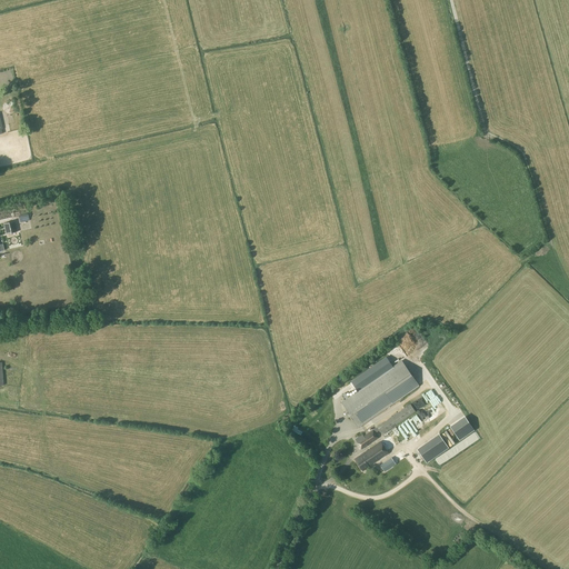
[(7,233),(18,231),(15,220),(5,223),(7,233)]
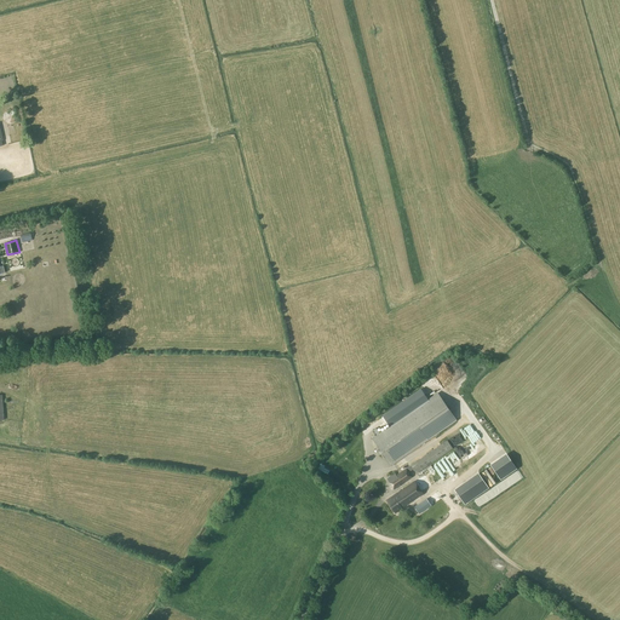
[(373,440),(390,465),(455,420),(438,394),(429,401),(422,390),(383,417),(390,426),(373,440)]
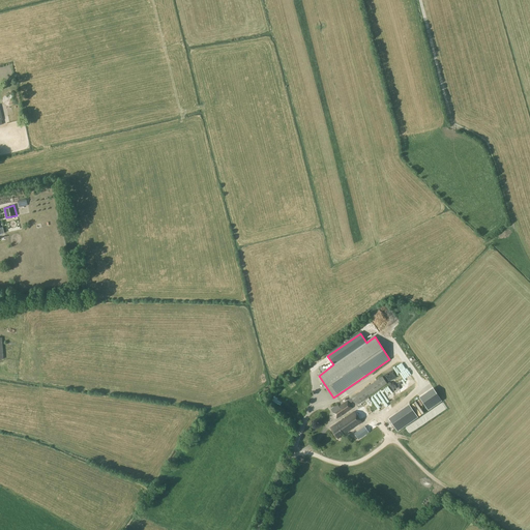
[(356,405),(386,383),(382,377),(339,407),(336,405),(330,409),(336,418),(352,408),(349,404),(353,401),(356,405)]
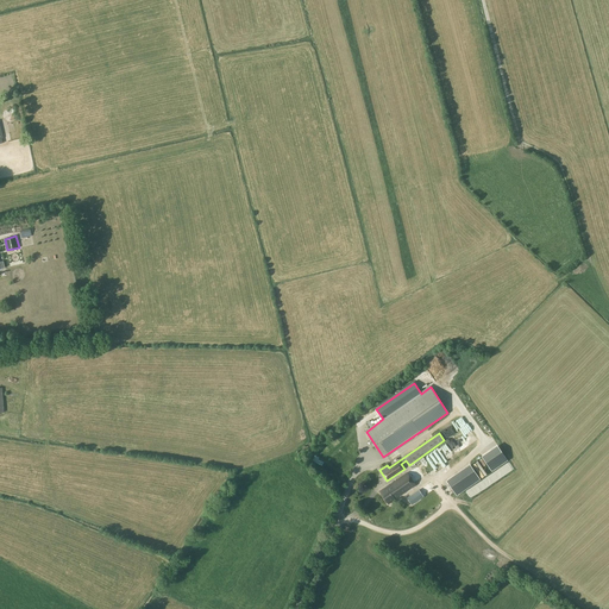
[(508,460),(498,446),(482,457),(491,471),(508,460)]
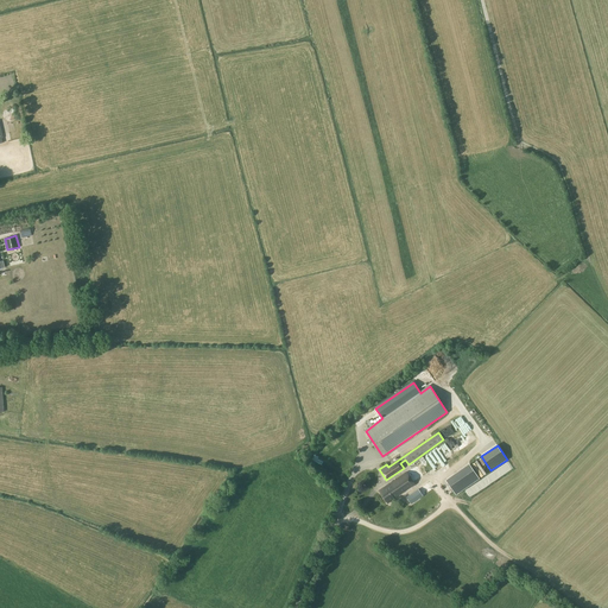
[(456,494),(479,479),(470,464),(447,481),(456,494)]
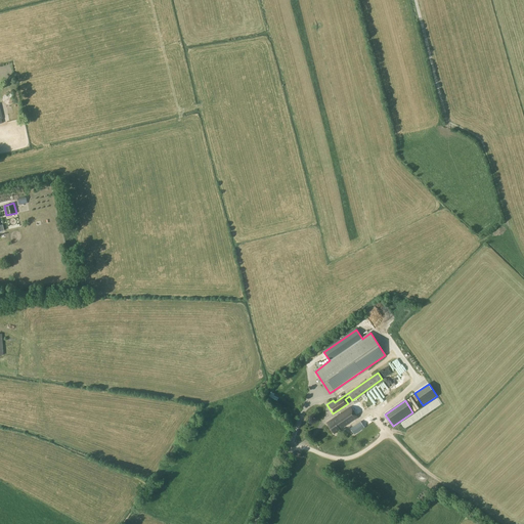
[(339,430),(357,418),(350,407),(326,424),(334,434),(336,433),(336,434),(340,431),(339,430)]
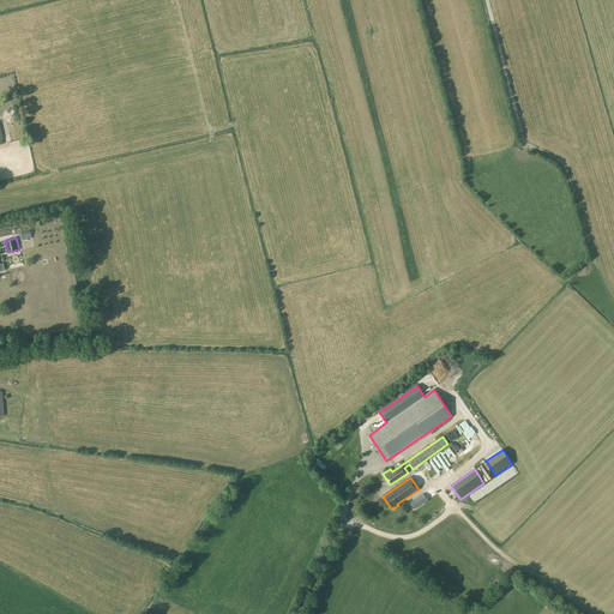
[(422,494),(414,499),(419,506),(427,501),(422,494)]
